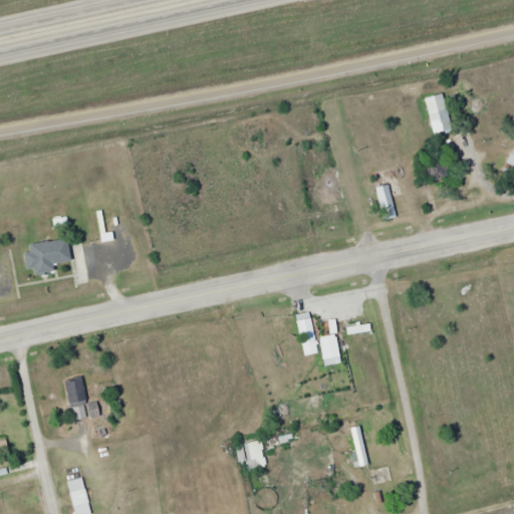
[(426,102),(436,135),(454,130),(444,97),(426,102)]
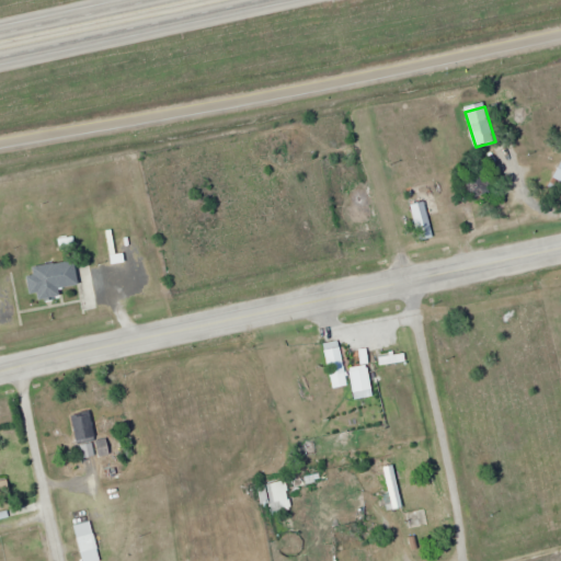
[(472,196),(491,192),(485,173),(468,178),(472,196)]
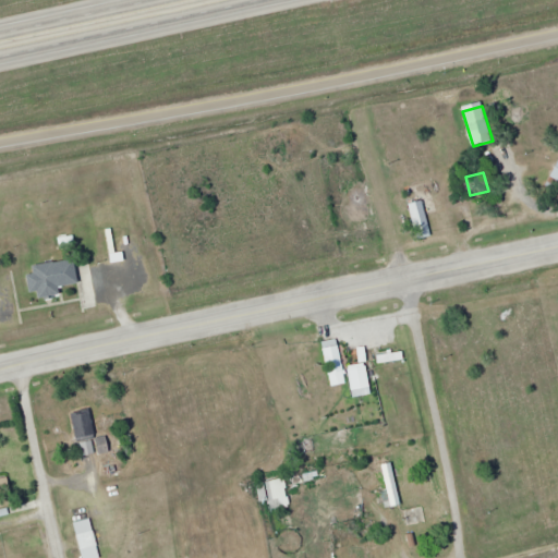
[(433,235),(424,199),(409,203),(417,239),(433,235)]
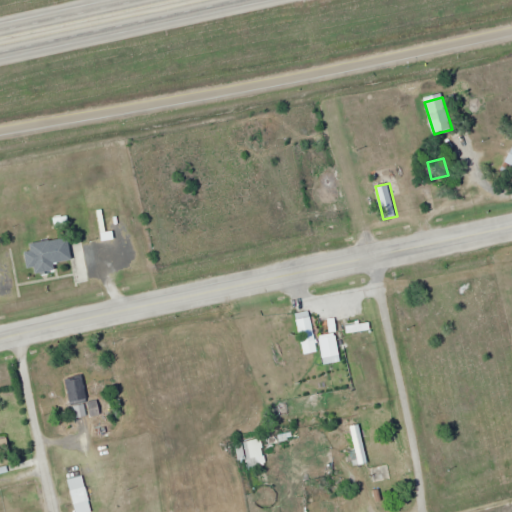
[(36,272),(57,270),(56,262),(73,260),(71,238),(27,243),(29,267),(36,266),(36,272)]
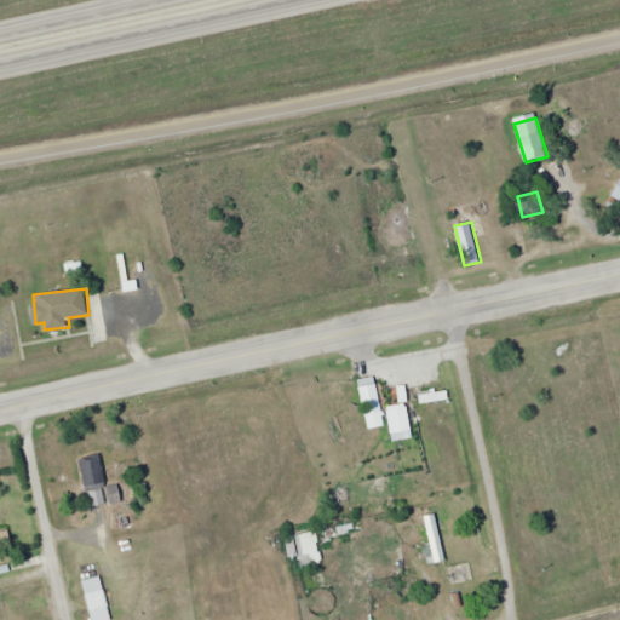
[(359,380),(368,429),(385,425),(377,377),(359,380)]
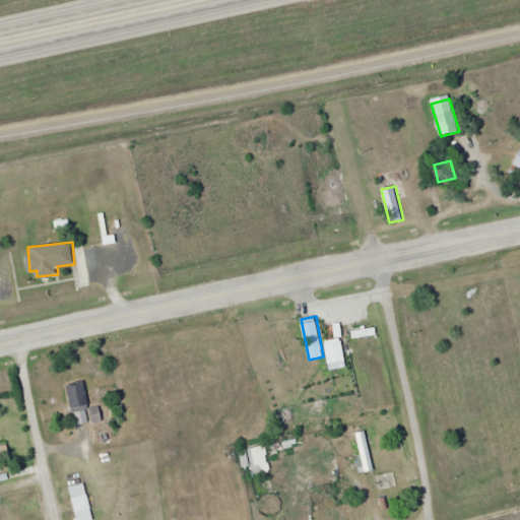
[(354,339),(377,332),(375,326),(352,333),(354,339)]
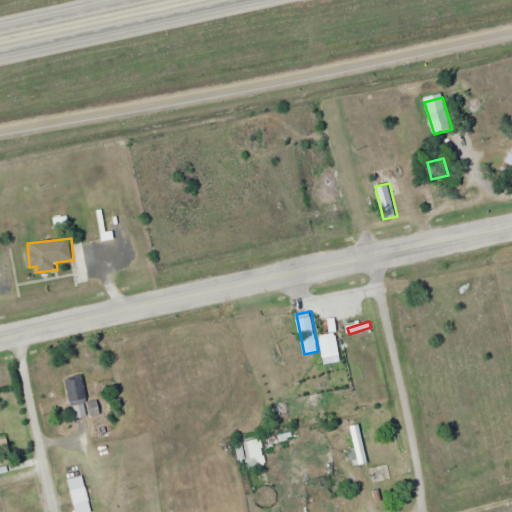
[(321,335),(324,364),(341,362),(338,333),(321,335)]
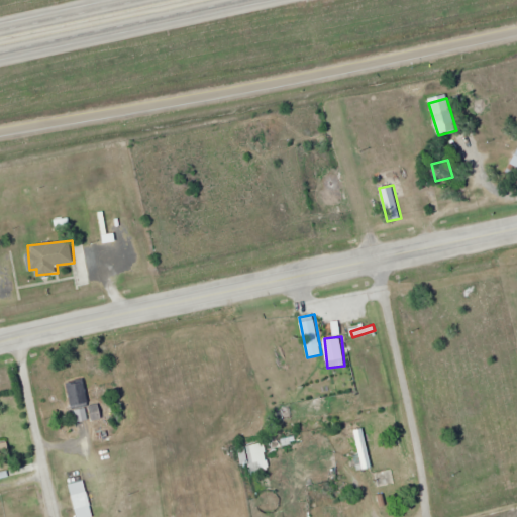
[(88,406),(85,379),(66,382),(69,408),(88,406)]
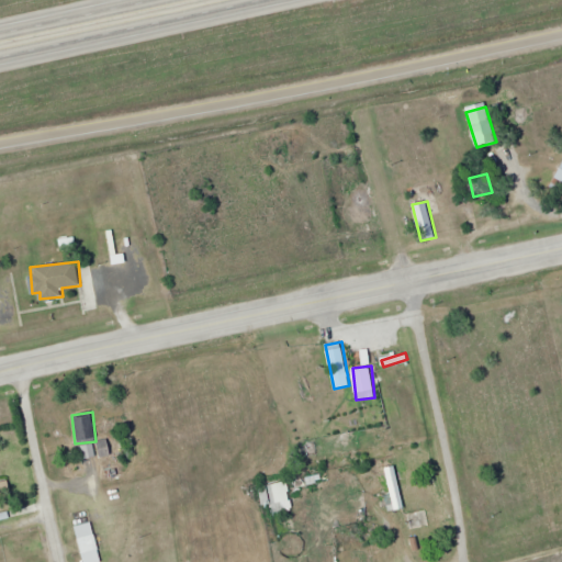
[(386,467),(390,509),(403,508),(400,467),(386,467)]
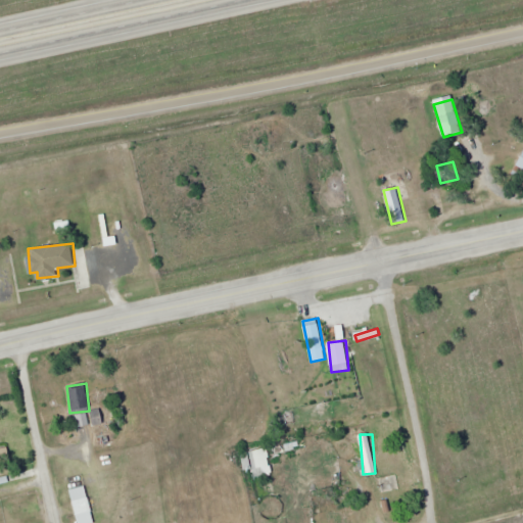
[(244,471),(271,465),(268,446),(240,453),(244,471)]
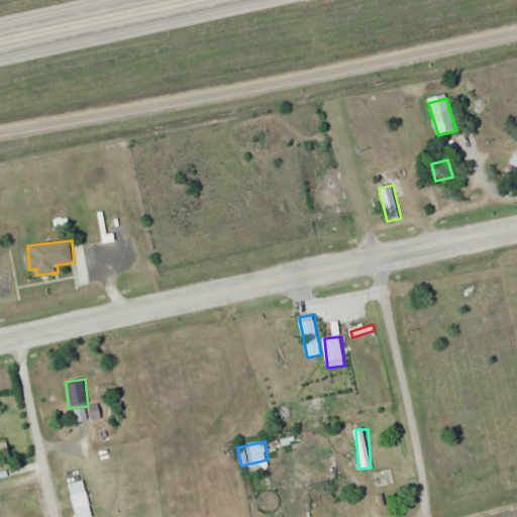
[(72,495),(76,510),(91,505),(87,491),(72,495)]
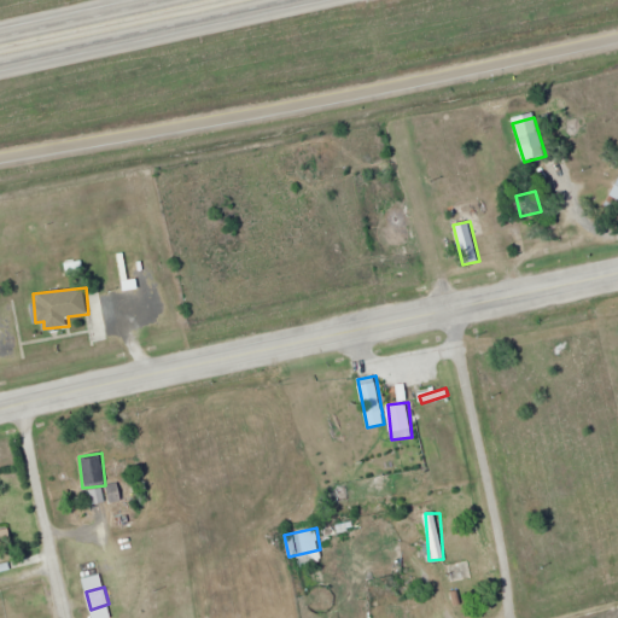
All buildings are outlined.
